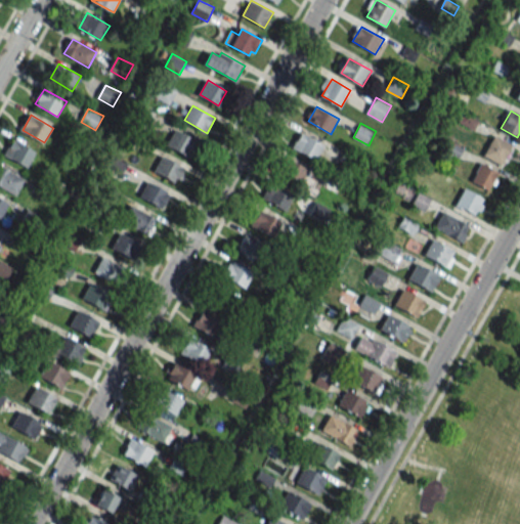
[(168,144),(176,130),(199,142),(190,158),(168,144)]
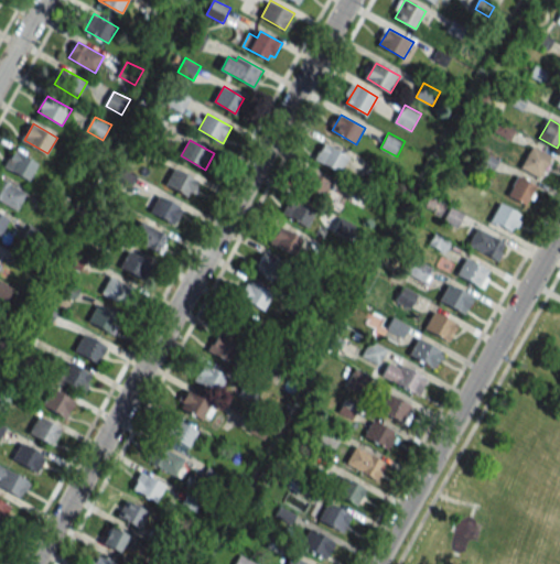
[(318,160),(326,143),(351,158),(341,173),(318,160)]
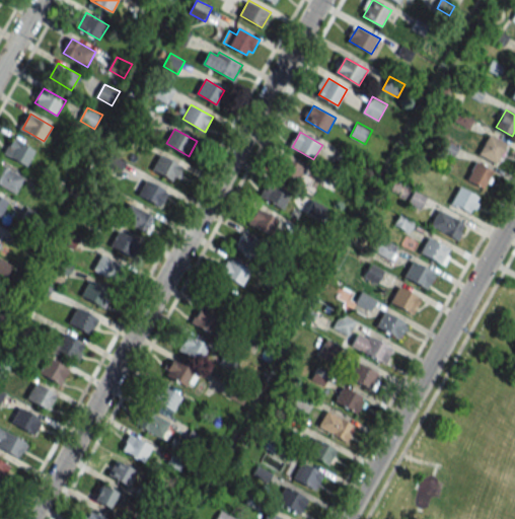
[(480,154),(498,164),(508,144),(491,134),(480,154)]
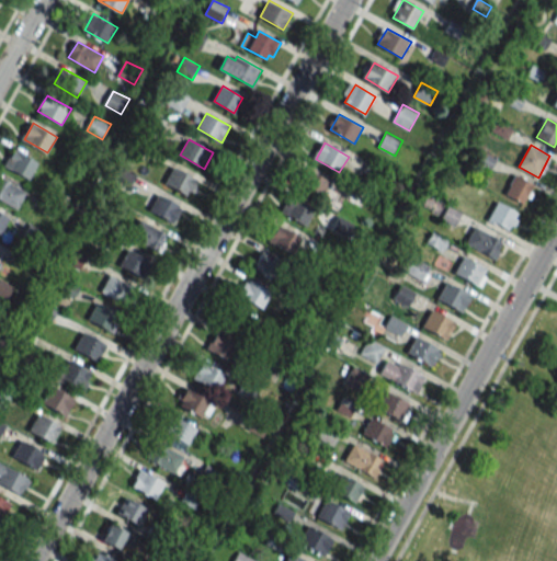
[(7,165),(15,149),(40,163),(31,180),(7,165)]
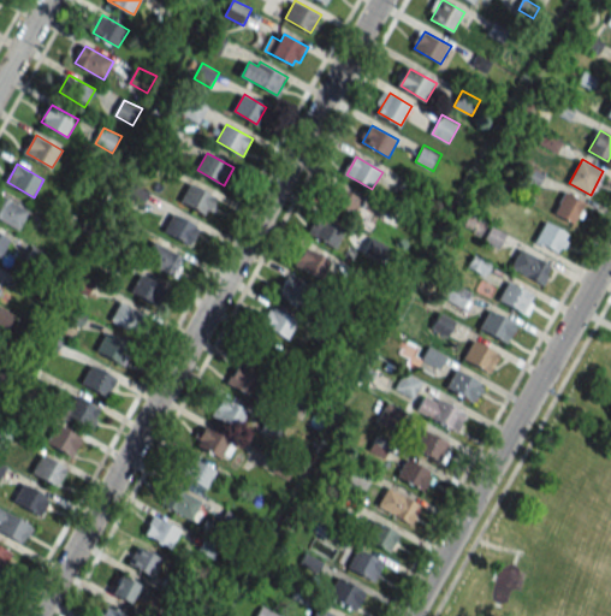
[(150,193),(135,183),(128,196),(143,205),(150,193)]
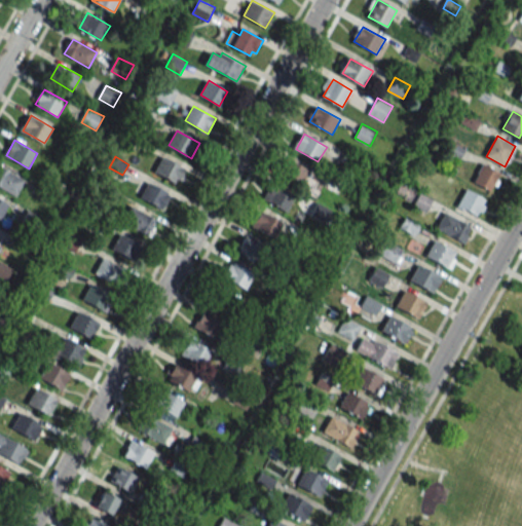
[(155,171),(164,156),(186,168),(178,184),(155,171)]
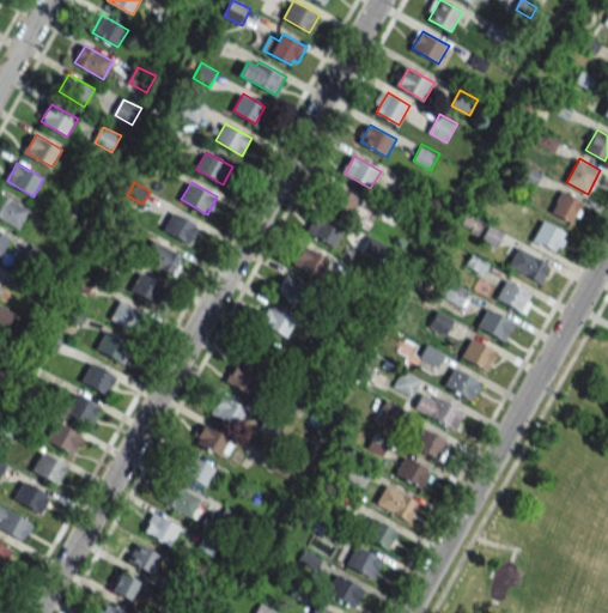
[(324,201),(335,184),(362,199),(351,217),(324,201)]
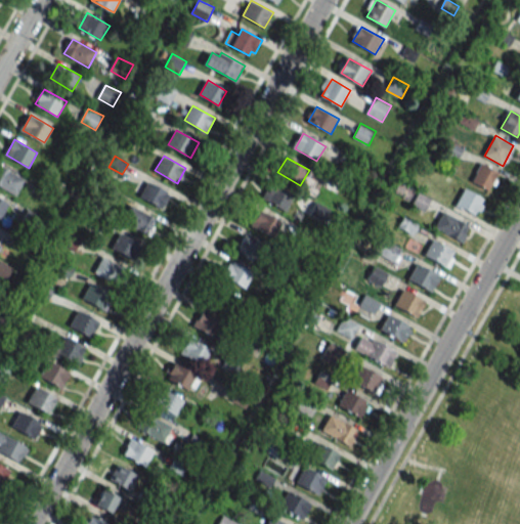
[(473,181),(489,190),(500,173),(483,164),(473,181)]
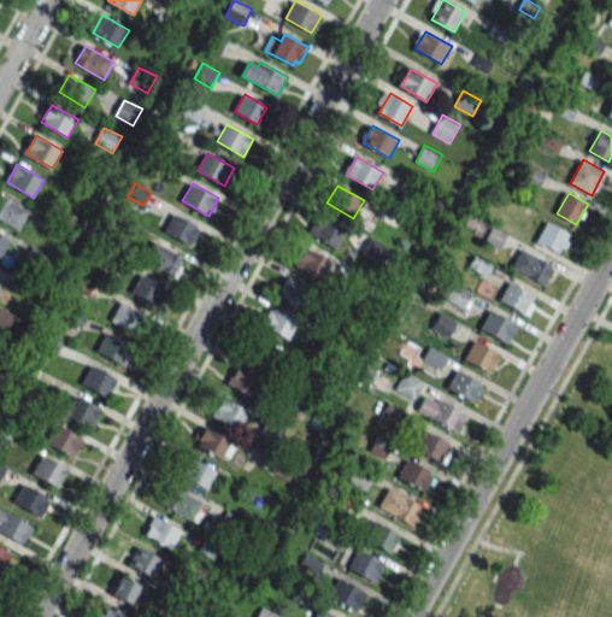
[(0,216),(0,201),(4,195),(30,211),(21,229),(0,216)]
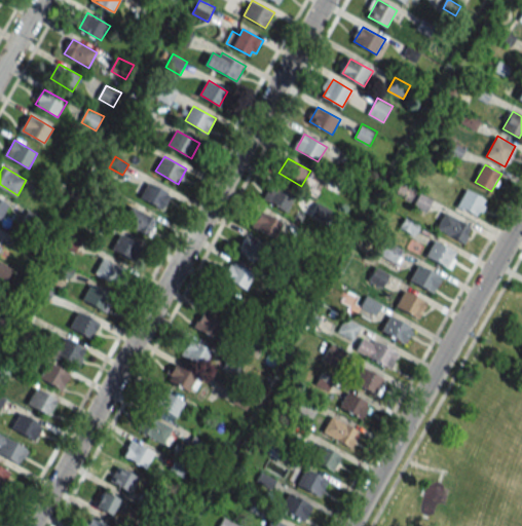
[(141,195),(149,181),(172,193),(163,209),(141,195)]
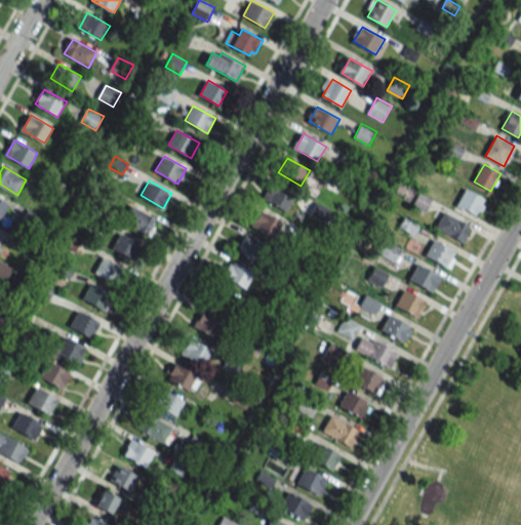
[(265,199),(273,185),(295,197),(287,212),(265,199)]
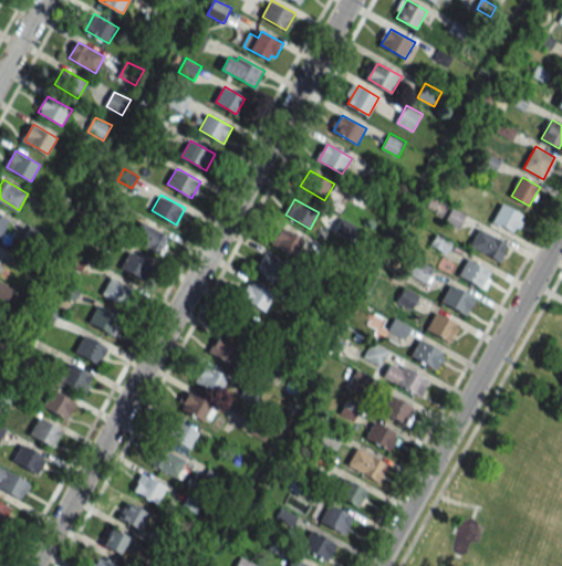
[(495,220),(503,203),(524,216),(522,219),(526,221),(521,229),(517,227),(514,231),(495,220)]
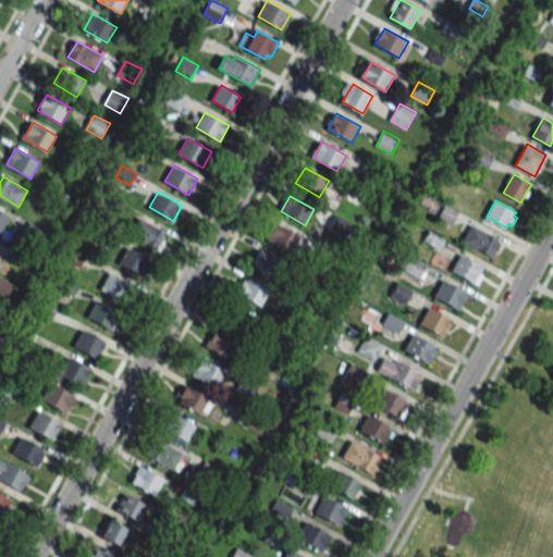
[(0,231),(0,210),(10,217),(1,232),(0,231)]
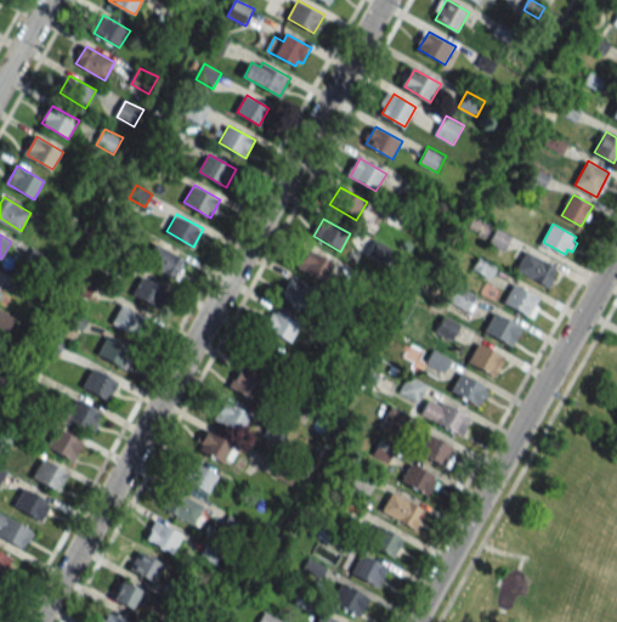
[(147,261),(158,244),(184,259),(174,277),(147,261)]
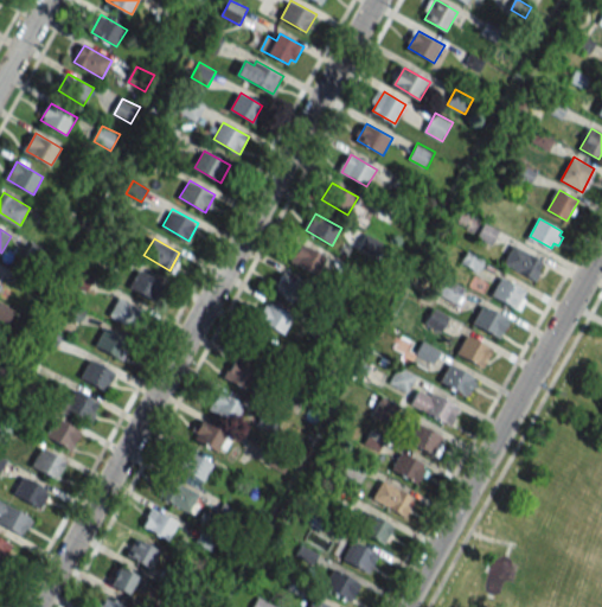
[(292,261),(301,244),(327,259),(318,276),(292,261)]
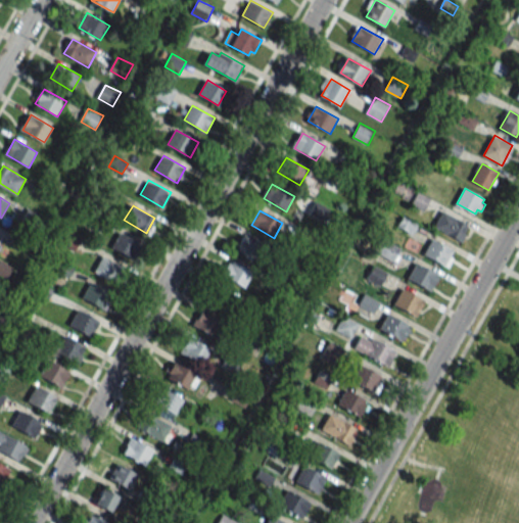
[(435,226),(444,210),(469,225),(465,233),(467,234),(463,242),(435,226)]
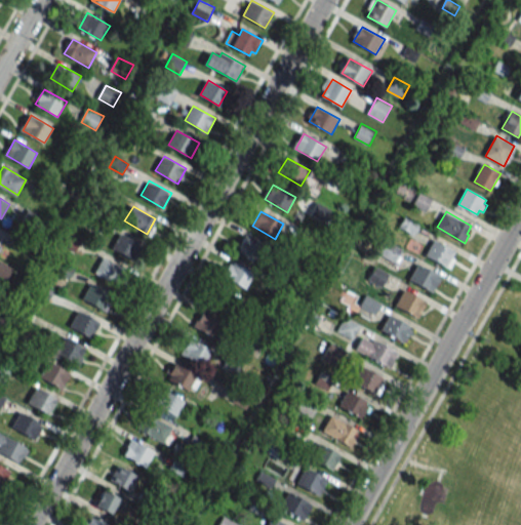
[(112,250),(120,235),(143,248),(134,263),(112,250)]
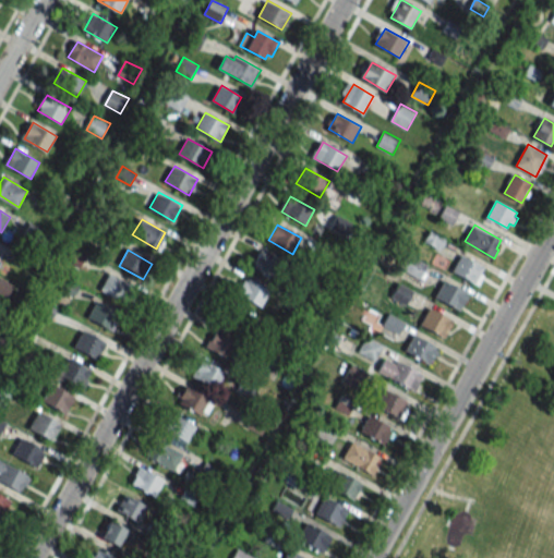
[(252,266),(277,282),(288,266),(262,250),(252,266)]
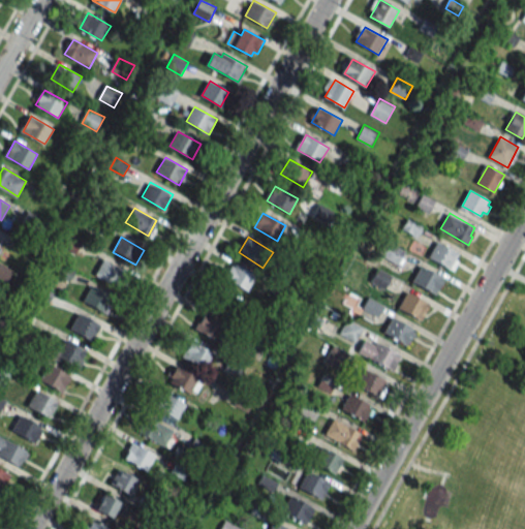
[(406,251),(388,240),(379,254),(399,265),(406,251)]
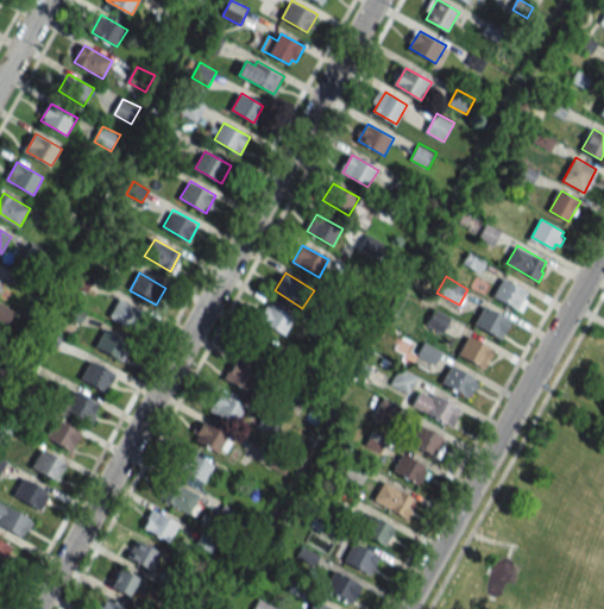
[(494,295),(504,278),(530,293),(520,311),(494,295)]
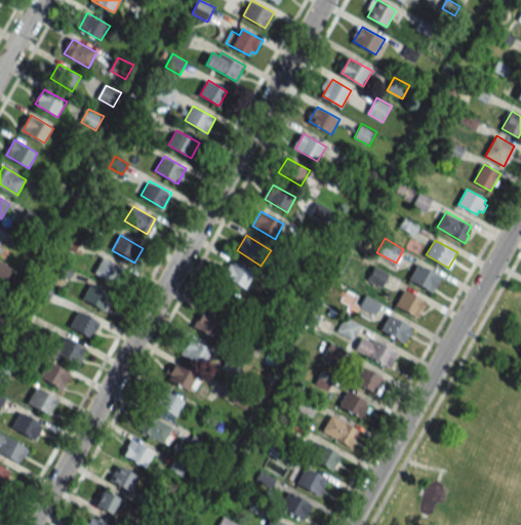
[(95,272),(105,256),(127,270),(118,285),(95,272)]
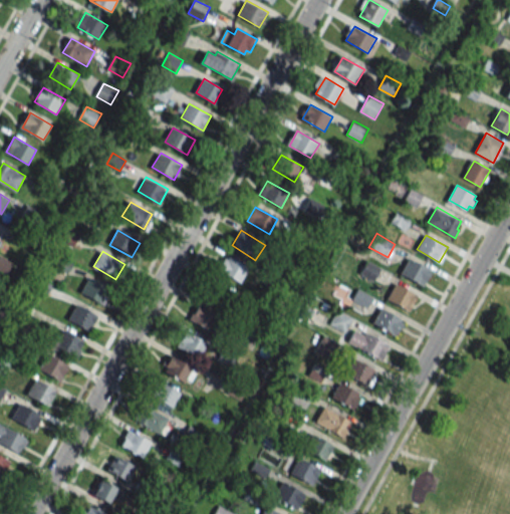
[(220,270),(228,256),(250,268),(241,283),(220,270)]
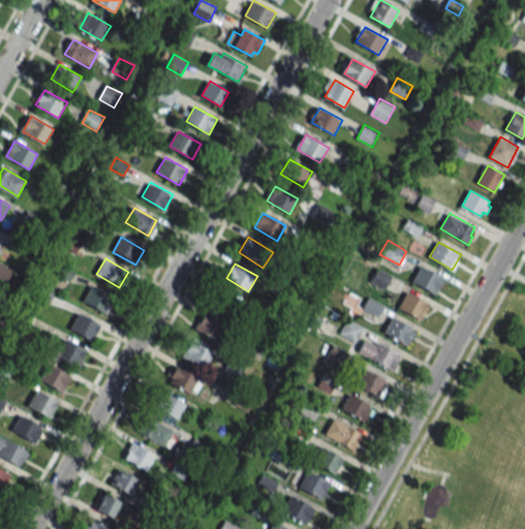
[(413,281),(422,266),(444,279),(435,294),(413,281)]
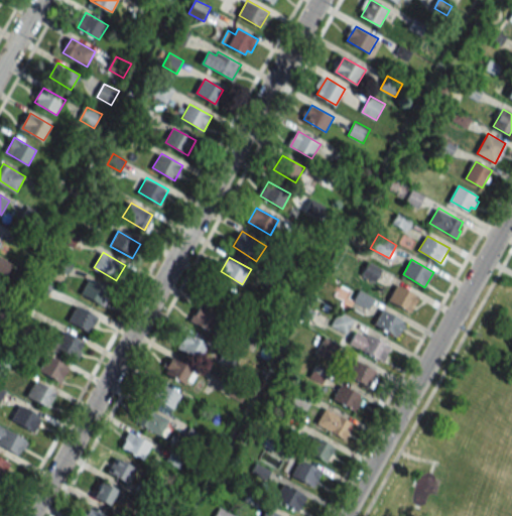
[(82,293),(90,279),(112,291),(103,306),(82,293)]
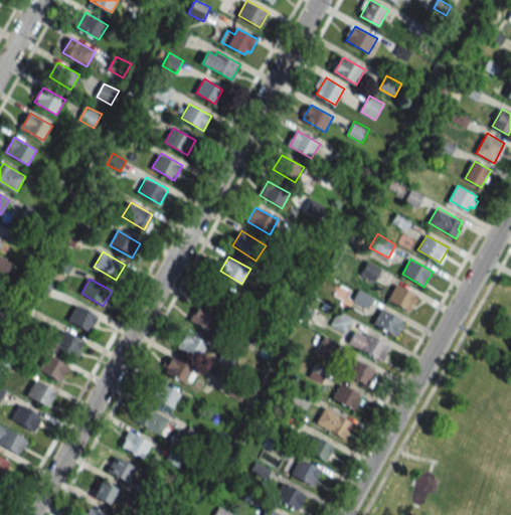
[(388,298),(397,284),(419,296),(410,311),(388,298)]
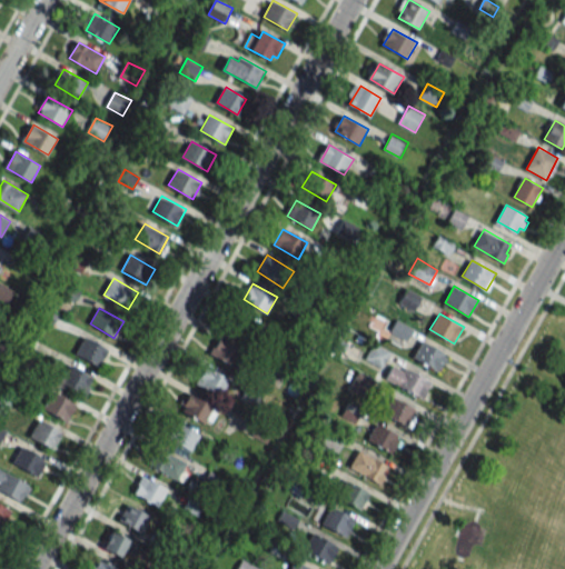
[(233,330),(258,337),(261,325),(236,318),(233,330)]
